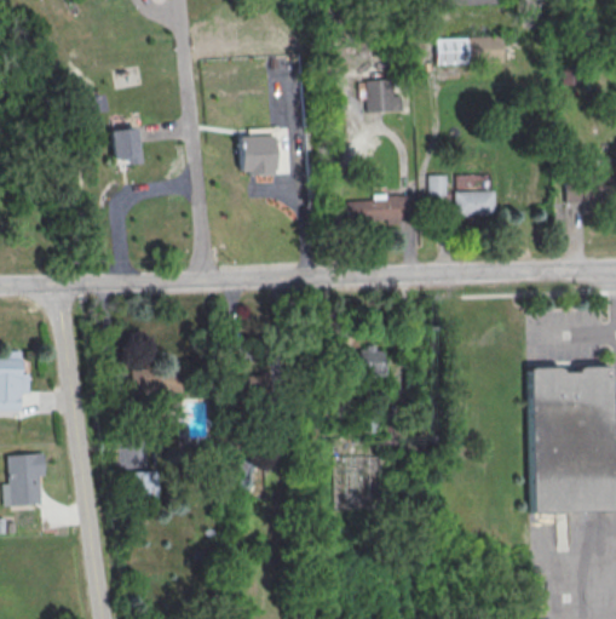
[(436,39),(502,36),(504,63),(437,66),(436,39)]
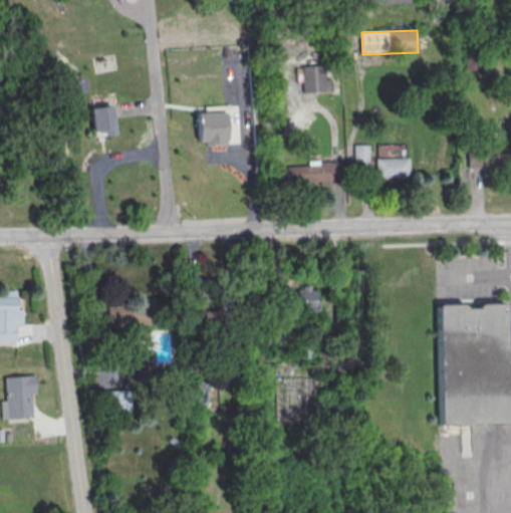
[(304,67),(305,94),(334,93),(333,79),(327,80),(326,66),(304,67)]
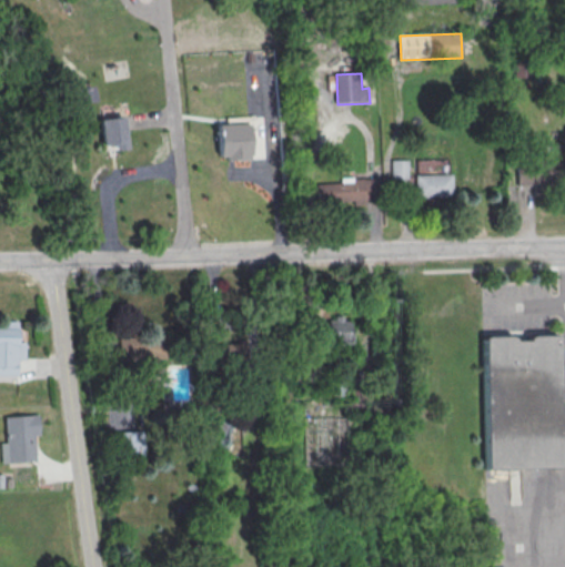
[(101,120),(125,118),(129,150),(115,151),(115,144),(104,147),(101,120)]
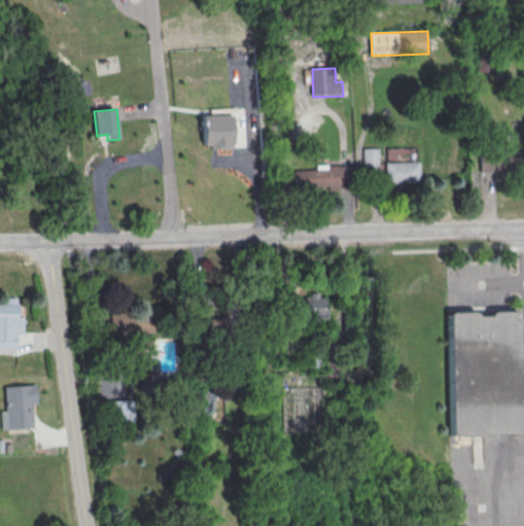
[(203,116),(232,115),(234,149),(212,150),(211,145),(205,146),(203,116)]
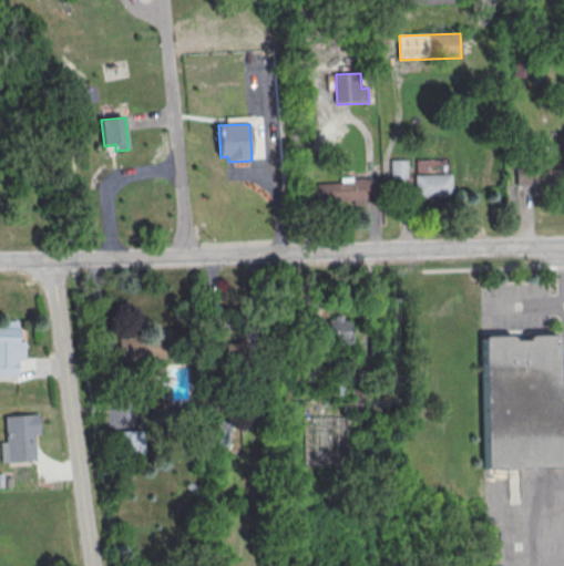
[(392,161),(409,161),(410,179),(392,179),(392,161)]
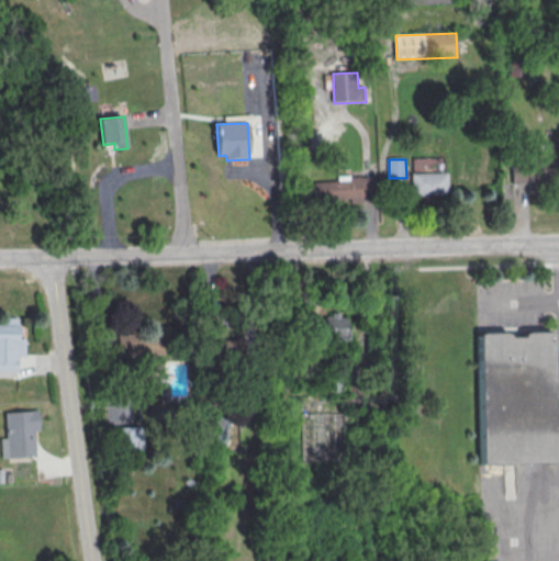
[(558,182),(549,183),(549,190),(529,191),(529,184),(514,186),(513,163),(558,159),(558,182)]
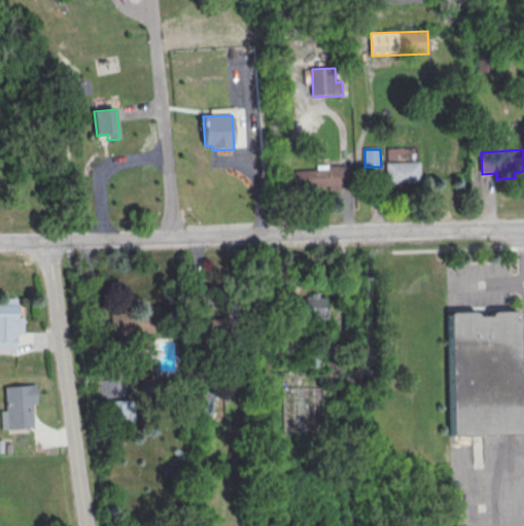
[(386,164),(421,163),(421,183),(387,184),(386,164)]
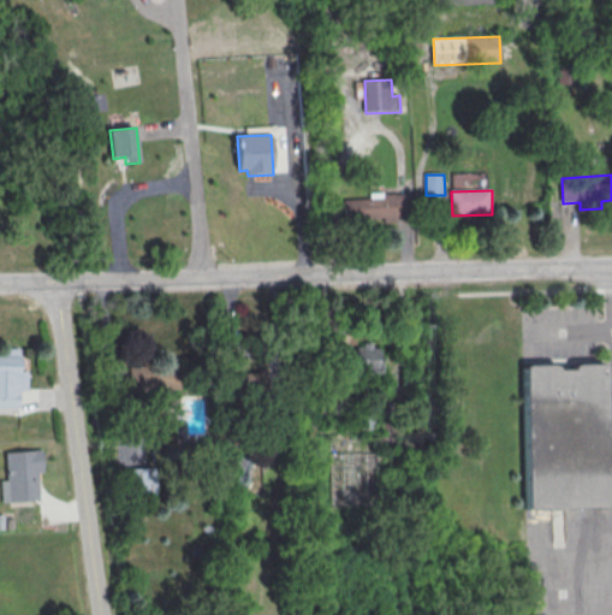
[(405,222),(405,196),(348,196),(348,222),(405,222)]
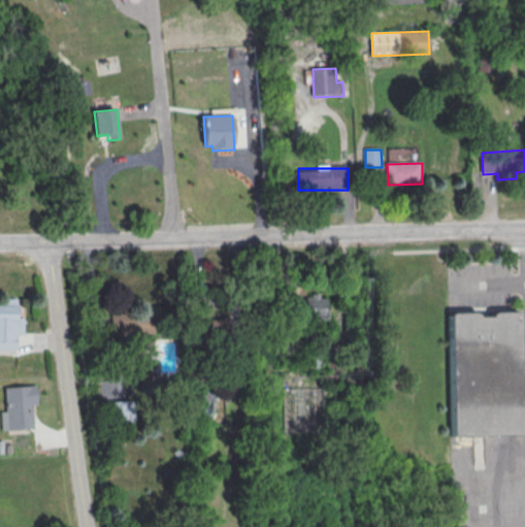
[(328,295),(306,295),(306,320),(328,320),(328,295)]
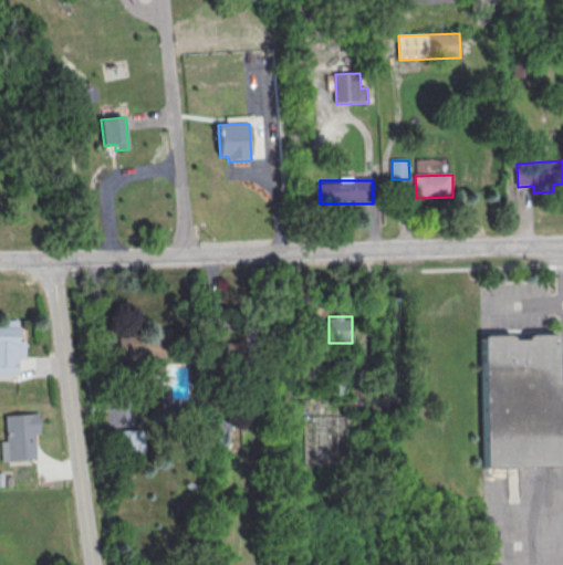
[(20,321),(20,375),(0,375),(0,325),(7,325),(7,321),(20,321)]
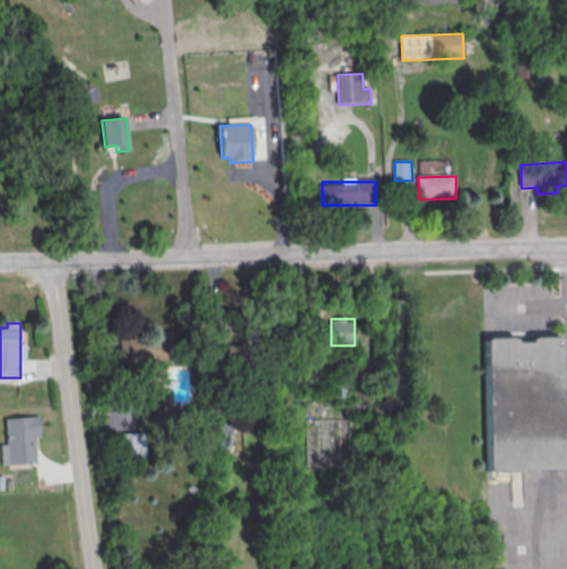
[(487,339),(564,336),(566,427),(566,471),(490,472),(487,339)]
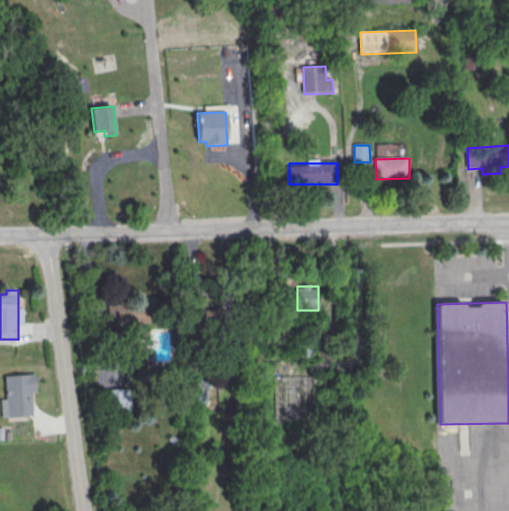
[(151,338),(150,305),(109,305),(109,328),(135,327),(135,339),(151,338)]
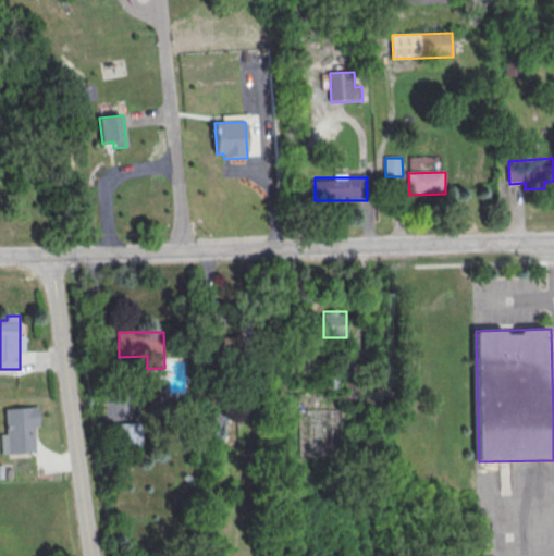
[(7,410),(39,407),(40,428),(36,428),(38,453),(10,455),(7,410)]
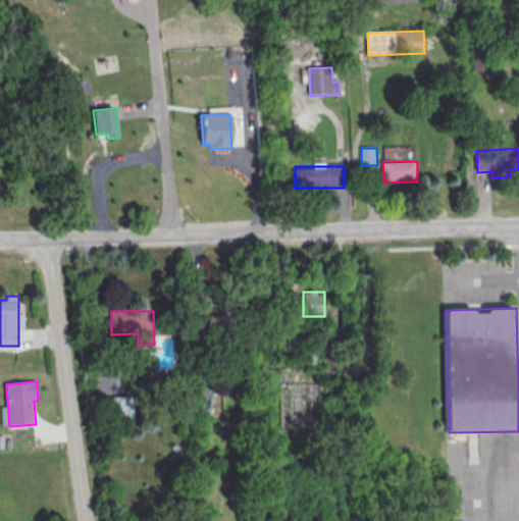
[(132,420),(132,397),(107,397),(107,420),(132,420)]
